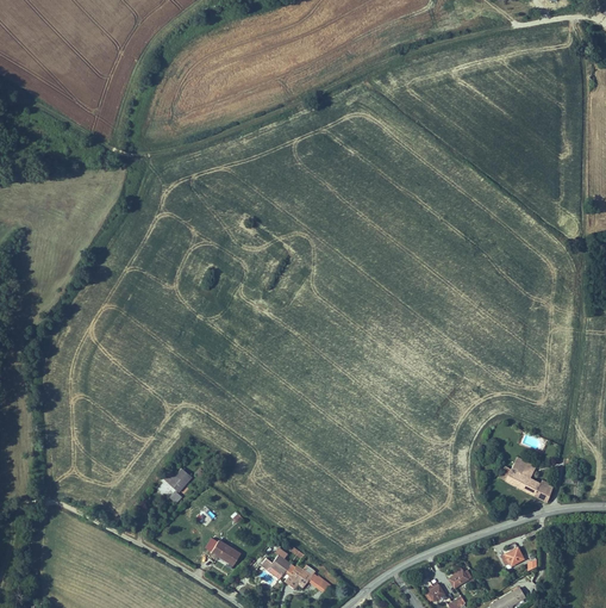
[(528,464),(516,457),(508,467),(522,475),(528,464)]
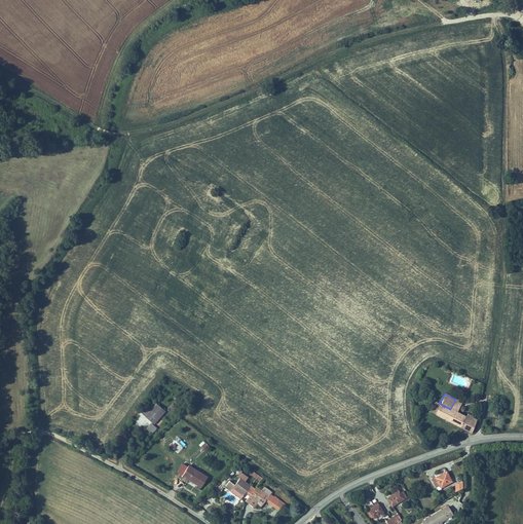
[(439,403),(435,401),(428,411),(468,432),(475,417),(465,412),(462,416),(450,409),(439,403)]
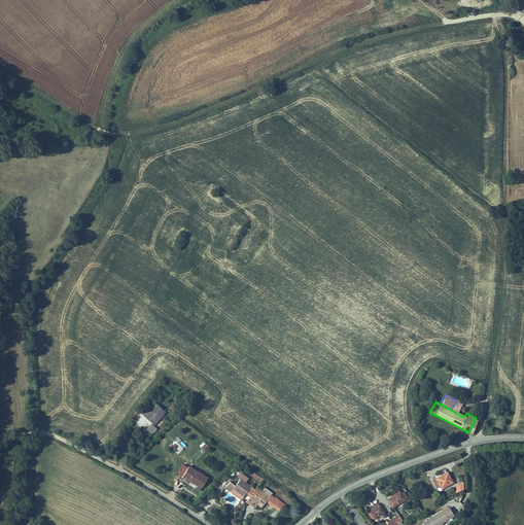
[(164,411),(155,404),(144,418),(148,421),(153,425),(164,411)]
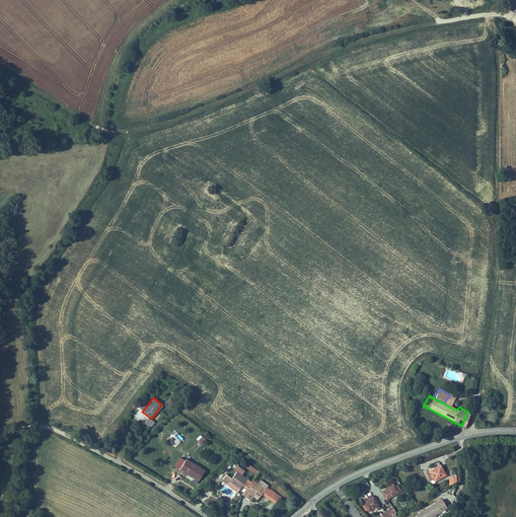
[(141,424),(146,430),(152,424),(146,419),(141,424)]
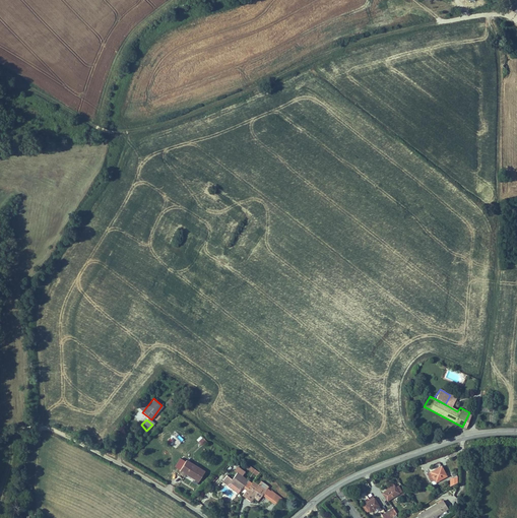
[(204,469),(186,458),(179,469),(181,471),(185,473),(186,472),(198,480),(204,469)]
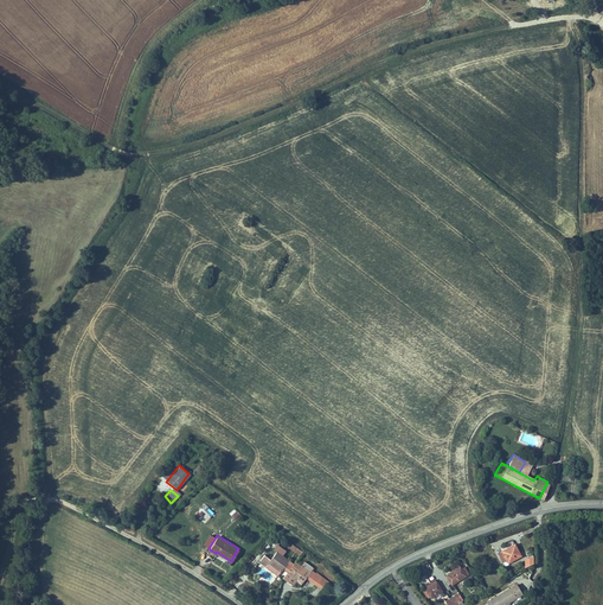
[(273,547),(276,549),(269,558),(263,553),(257,561),(267,567),(270,571),(271,568),(276,573),(278,570),(280,571),(282,568),(287,572),(294,564),(281,554),(284,548),(276,542),(273,547)]
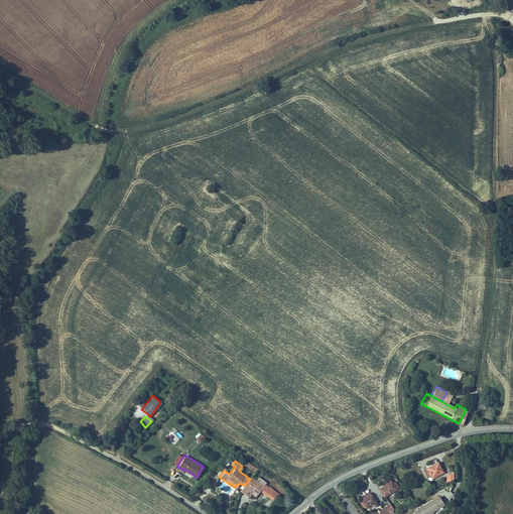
[(256,471),(258,467),(250,461),(248,464),(256,471)]
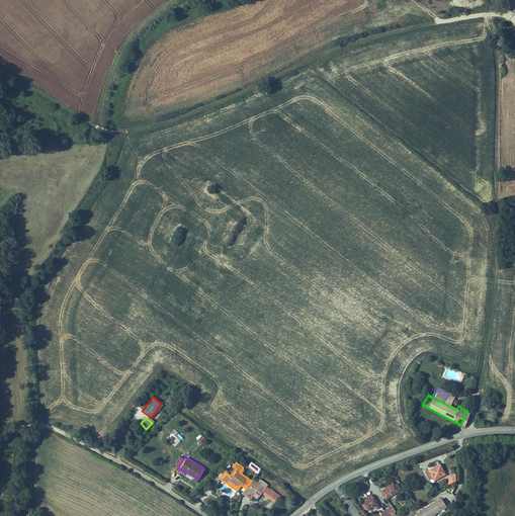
[(246,465),(244,469),(252,476),(255,471),(246,465)]
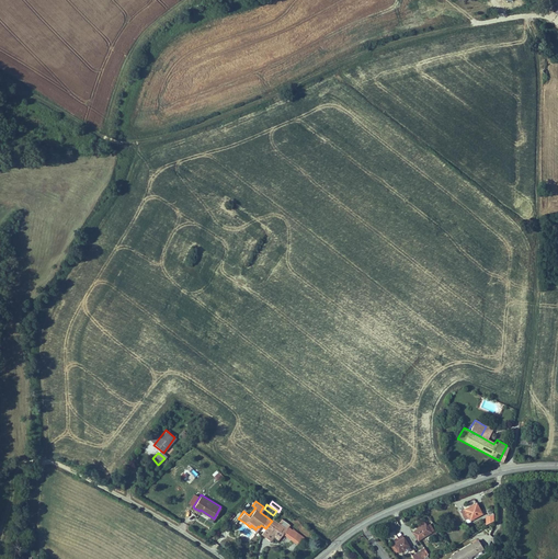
[(464,508),(456,511),(460,518),(464,517),(465,521),(477,514),(473,504),(464,508)]
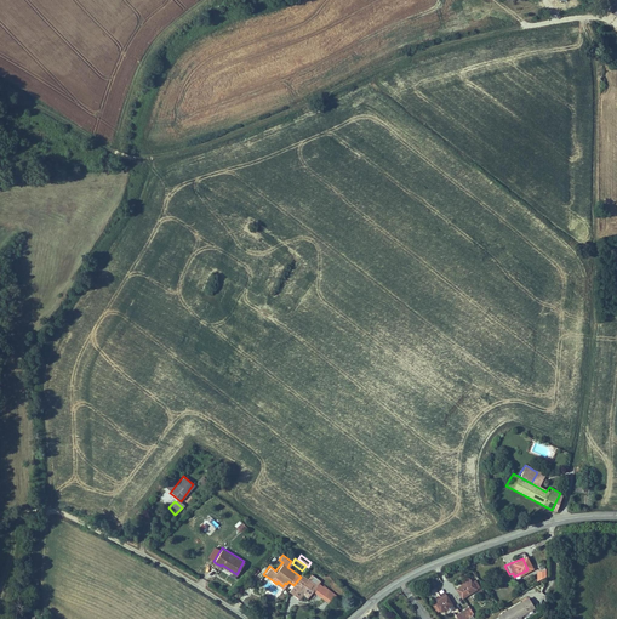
[(316,584),(302,574),(301,577),(293,585),(291,590),(292,591),(291,592),(297,597),(301,592),(307,597),(312,590),(323,597),(329,589),(318,581),(316,584)]
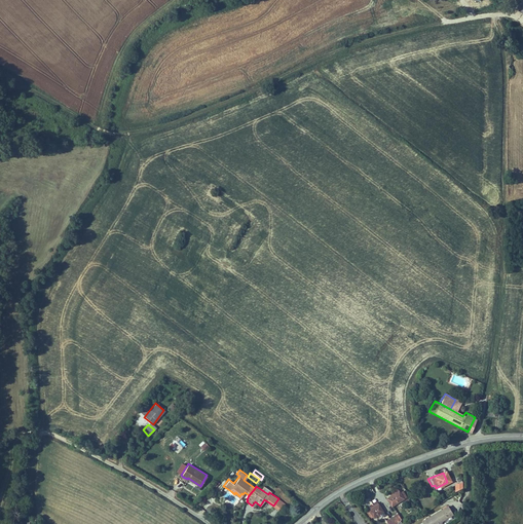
[(388,509),(405,497),(398,487),(382,498),(388,509)]
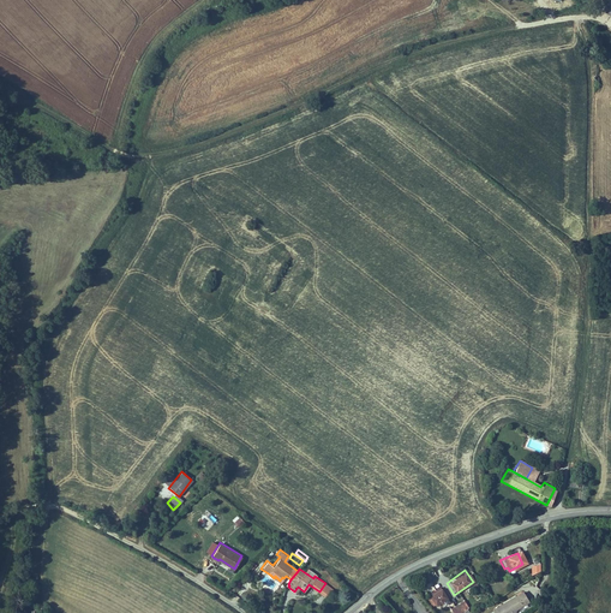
[(433,590),(427,594),(435,603),(445,595),(439,587),(433,590)]
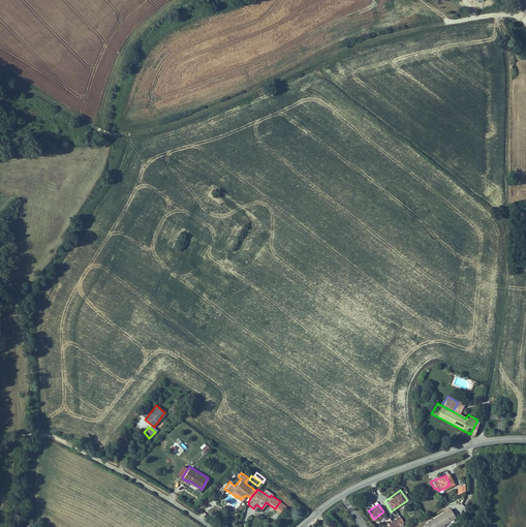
[(447,514),(444,509),(423,523),(424,524),(421,525),(422,526),(435,526),(451,519),(447,514)]
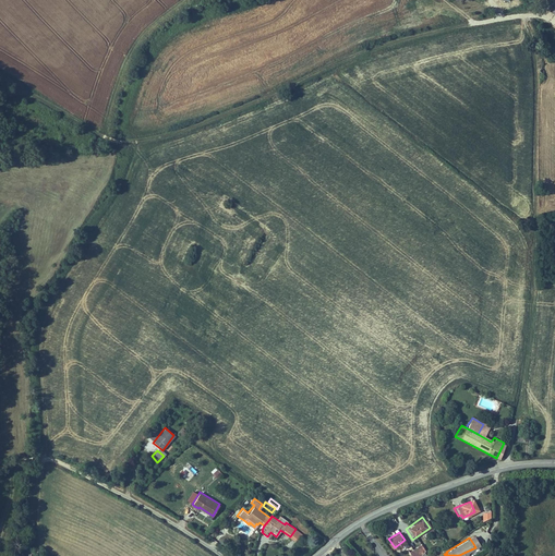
[(417,544),(425,555),(426,553),(424,550),(425,548),(420,542),(417,544)]
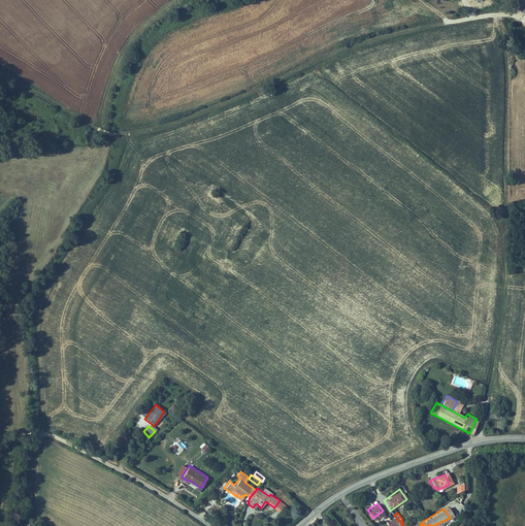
[(389,519),(393,525),(398,522),(400,525),(402,525),(394,515),(389,519)]
